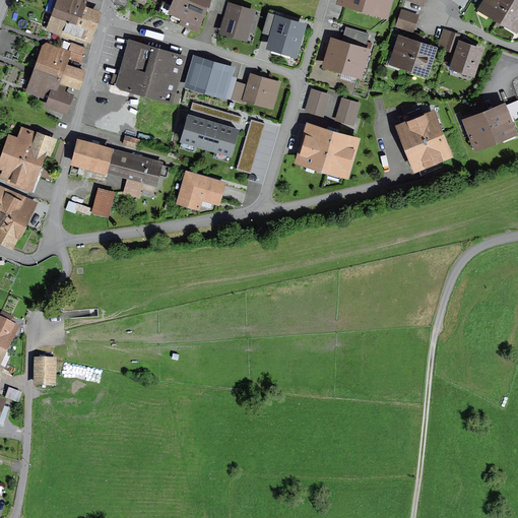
[(58,0),(53,14),(91,27),(96,13),(79,7),(81,0),(58,0)]
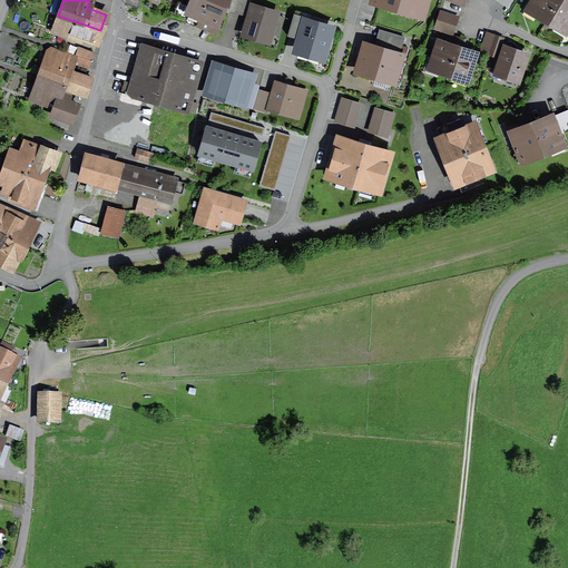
[(214,19),(222,0),(192,0),(188,9),(191,10),(187,17),(198,21),(197,22),(213,29),(217,21),(214,19)]
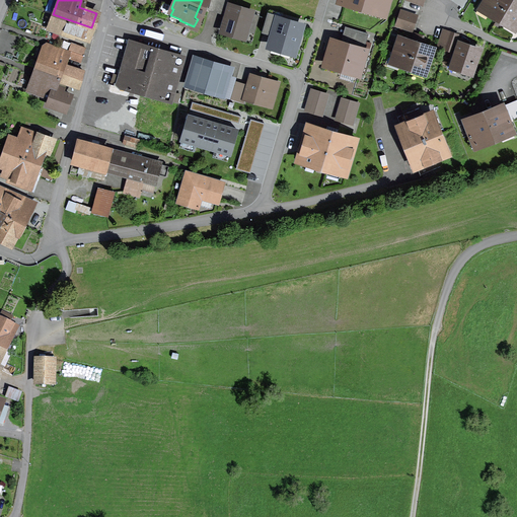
[(222,11),(225,0),(209,0),(207,7),(222,11)]
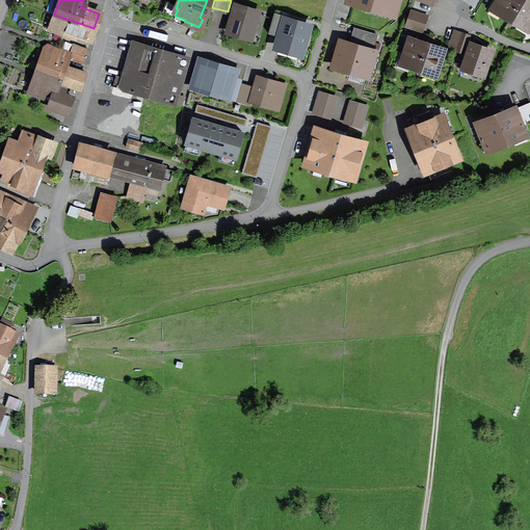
[(354,0),(392,11),(395,0),(354,0)]
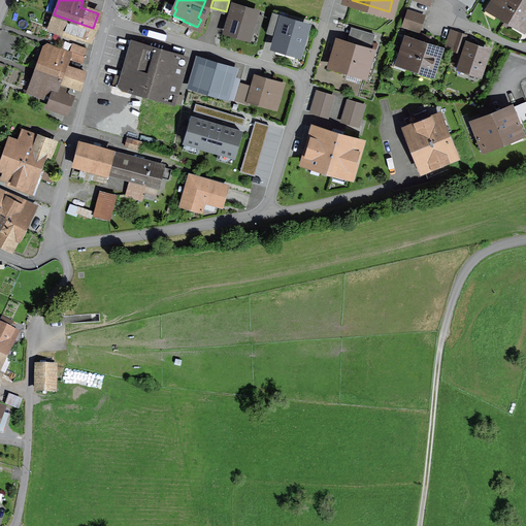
[(486,5),(504,17),(514,0),(491,0),(490,2),(488,1),(486,5)]
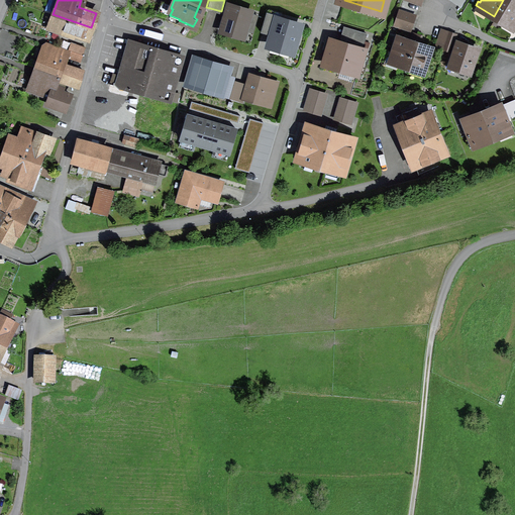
[(514,17),(514,0),(503,0),(494,16),(513,27),(514,23),(512,22),(514,17)]
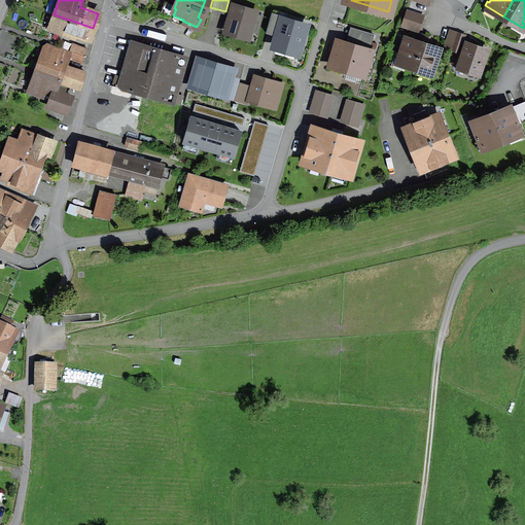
[(223,29),(246,35),(253,10),(231,4),(223,29)]
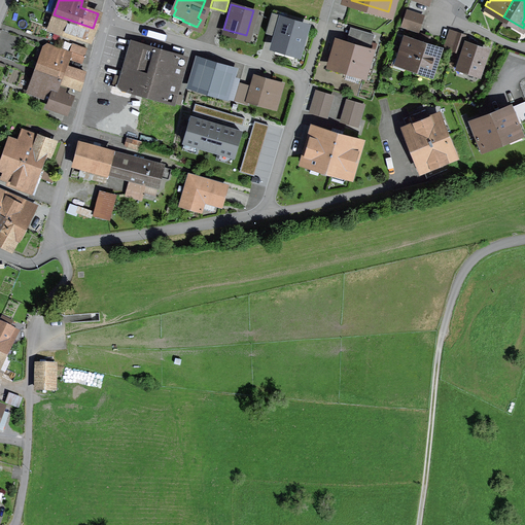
[(405,6),(399,24),(415,28),(420,10),(405,6)]
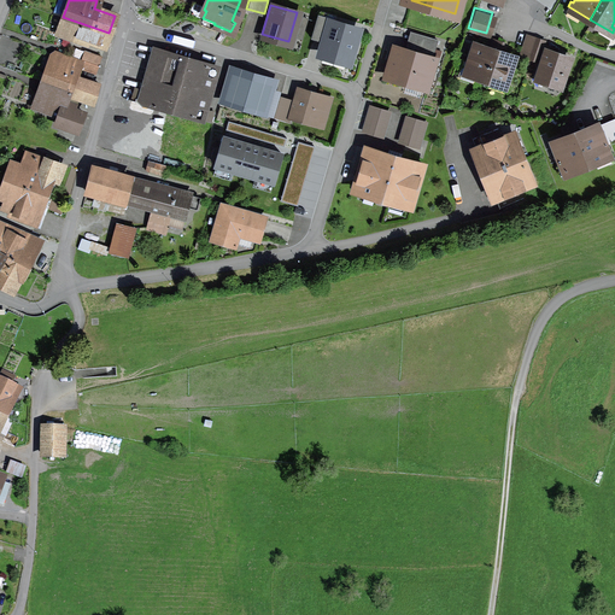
[(87,37),(104,45),(109,33),(63,17),(59,28),(74,34),(71,39),(85,44),(87,37)]
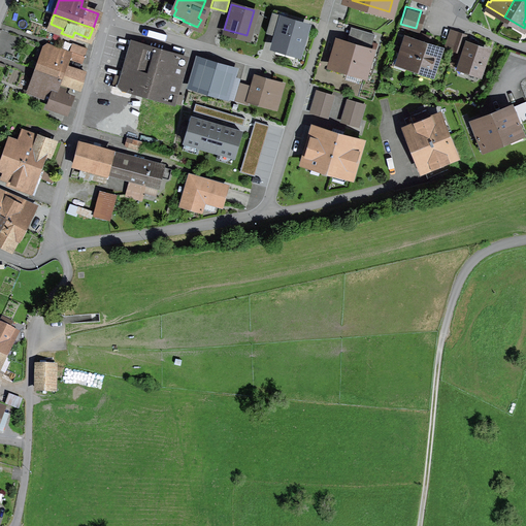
[(297,51),(304,26),(280,18),(272,42),(297,51)]
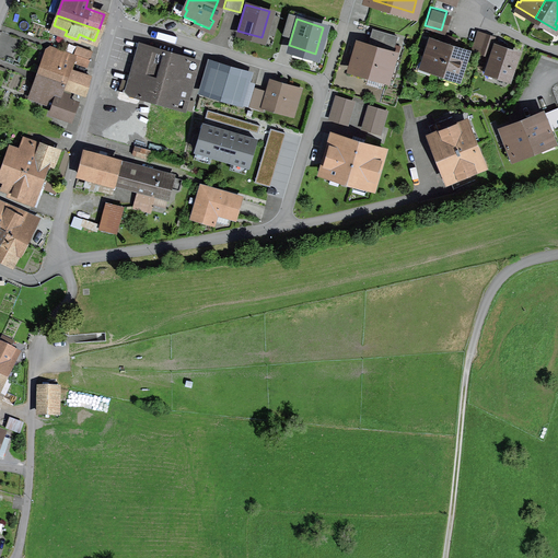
[(385,77),(392,53),(390,53),(395,34),(386,32),(381,49),(357,43),(349,66),(385,77)]
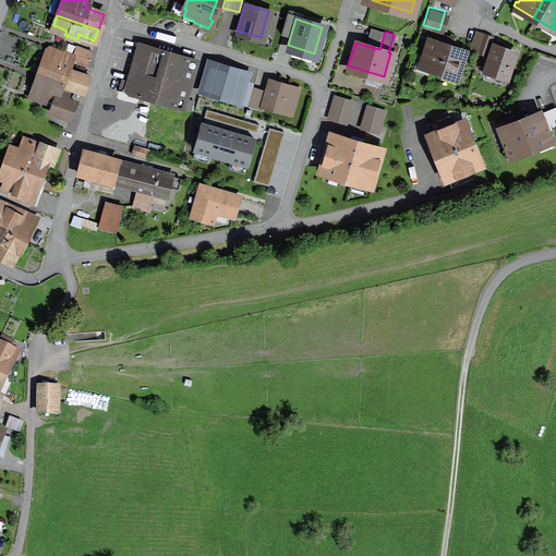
[(484,52),(490,36),(482,34),(476,49),(484,52)]
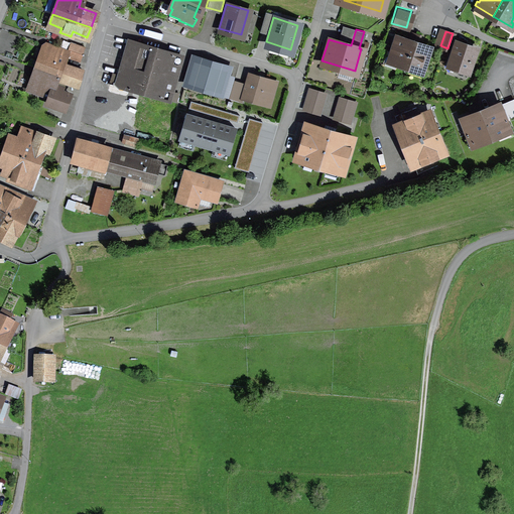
[(394,68),(395,65),(403,68),(404,65),(411,41),(396,36),(391,50),(385,48),(381,62),(394,68)]
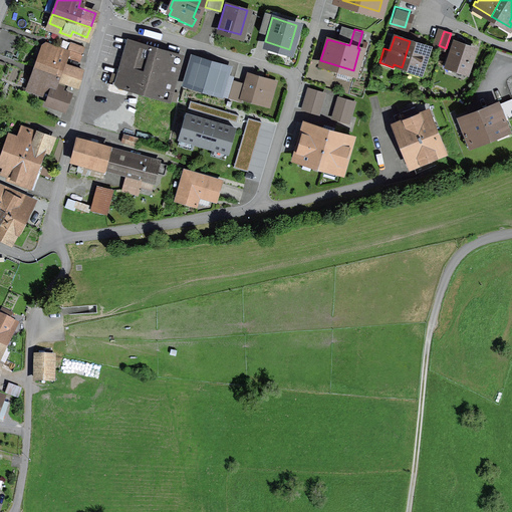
[(178,53),(126,38),(113,82),(128,86),(166,97),(168,88),(162,86),(170,61),(176,63),(178,53)]
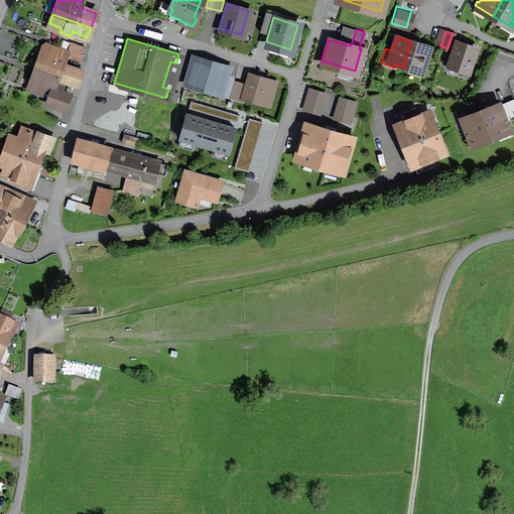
[(63,54),(78,59),(81,52),(67,47),(45,40),(36,67),(55,74),(57,70),(79,77),(81,69),(72,65),(71,67),(59,63),(63,54)]
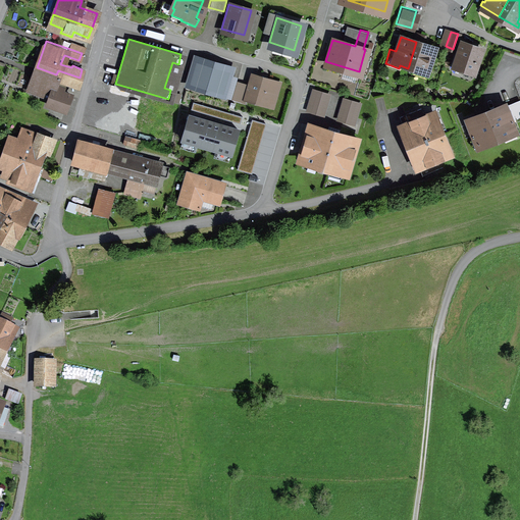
[(67,48),(82,53),(84,46),(70,41),(67,48)]
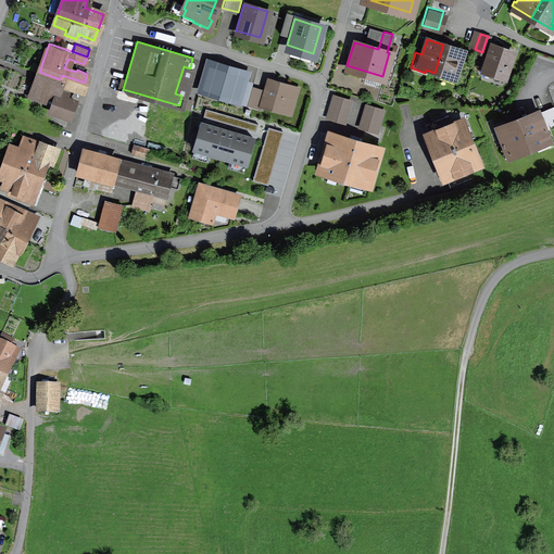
[(452,75),(461,50),(443,45),(436,70),(452,75)]
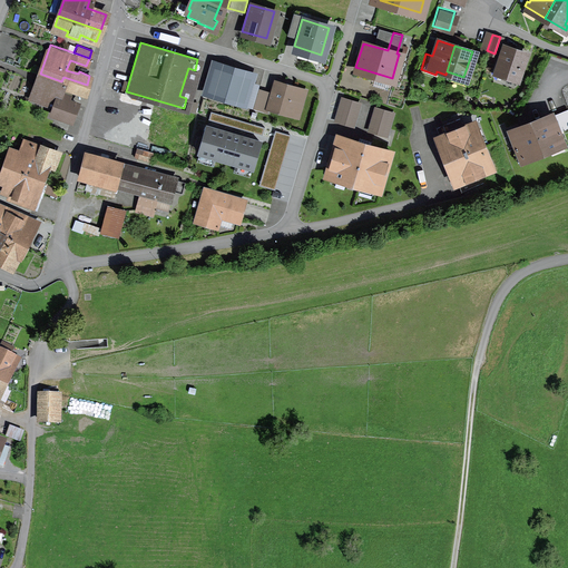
[(503,46),(496,71),(515,78),(524,52),(503,46)]
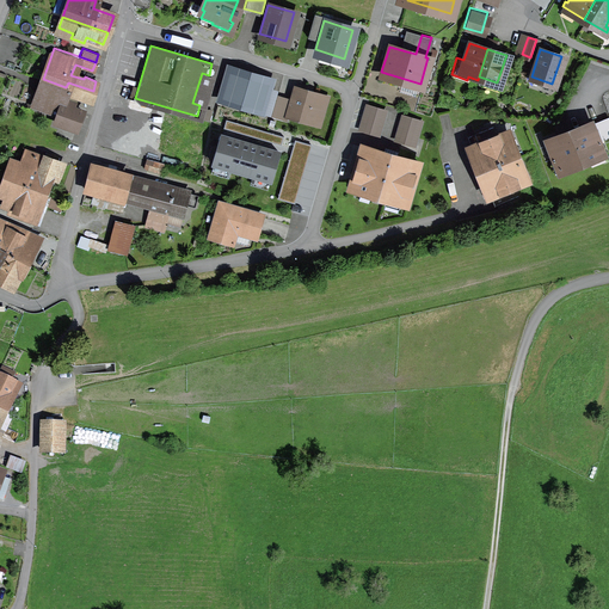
[(228,72),(221,96),(259,108),(266,82),(228,72)]
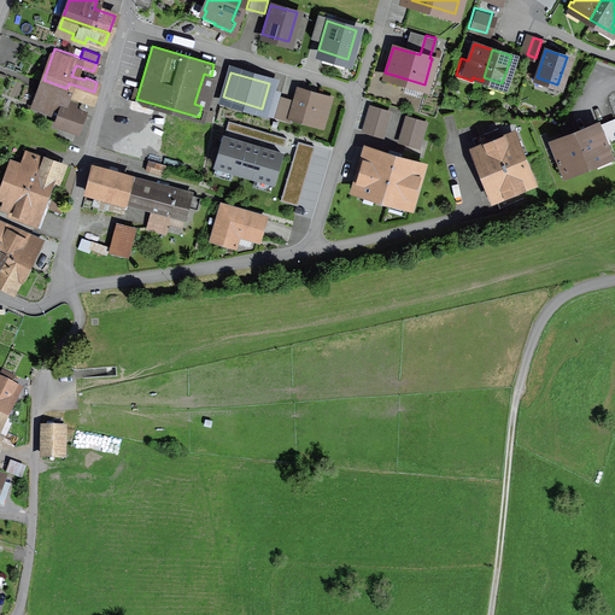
[(65,92),(93,100),(94,92),(69,83),(66,88),(44,80),(35,104),(39,105),(37,109),(57,116),(54,122),(75,129),(81,111),(62,104),(65,92)]
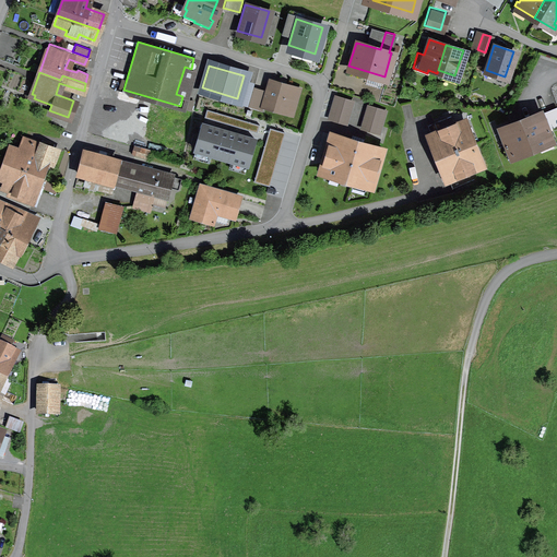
[(292,106),(297,87),(269,79),(265,91),(251,86),(247,104),(260,107),(261,104),(277,108),(280,103),(292,106)]
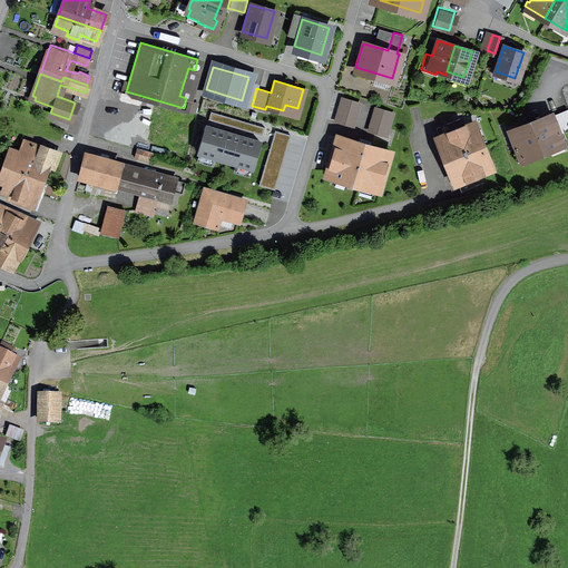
[(110,124),(133,129),(142,96),(126,91),(119,90),(110,124)]
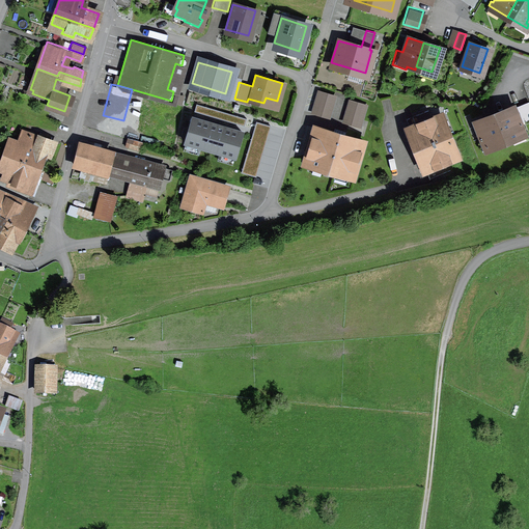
[(326,116),(332,93),(317,89),(310,111),(326,116)]
